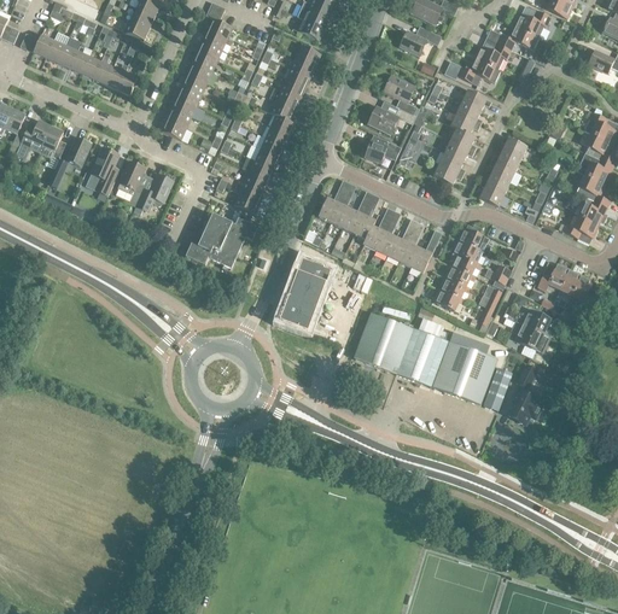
[(140,0),(136,7),(155,16),(161,4),(152,0),(140,0)]
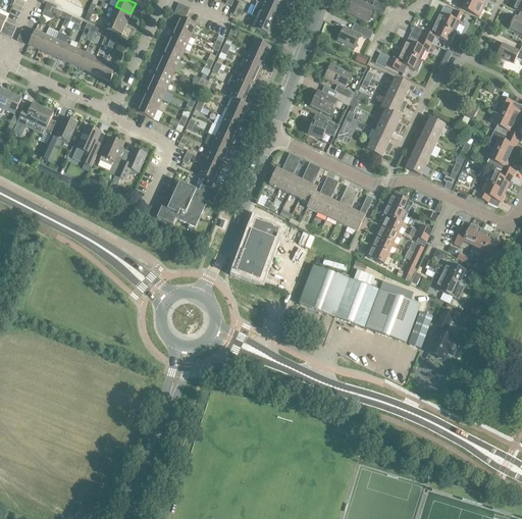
[(237,0),(233,5),(239,8),(242,2),(239,0),(237,0)]
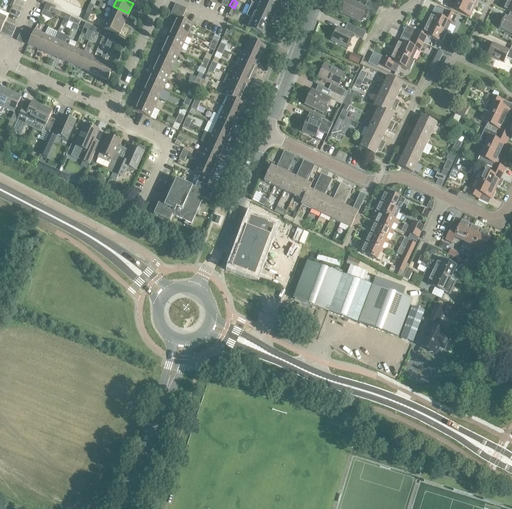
[(253,0),(251,4),(255,6),(273,14),(277,5),(266,0),(257,0),(256,2),(253,0)]
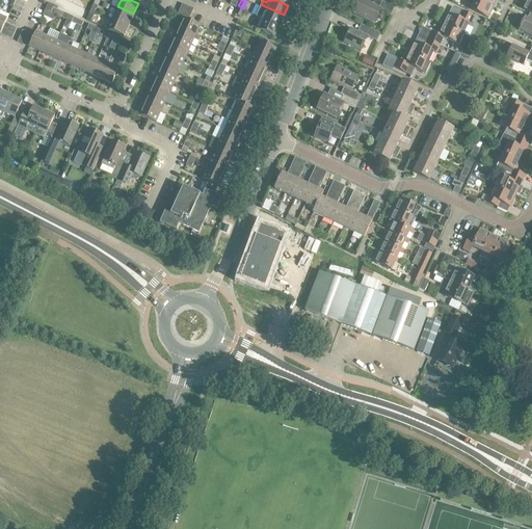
[(382,0),(379,5),(368,0),(360,0),(354,10),(374,20),(380,6),(391,11),(394,5),(384,0),(382,0)]
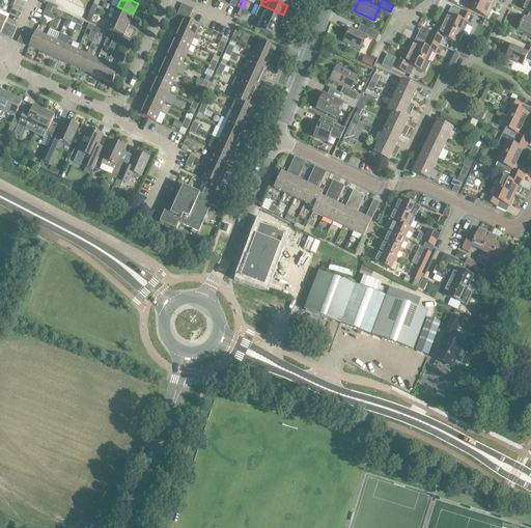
[(473,0),(472,3),(468,1),(466,5),(487,16),(491,8),(490,8),(491,5),(492,4),(482,0),(473,0)]
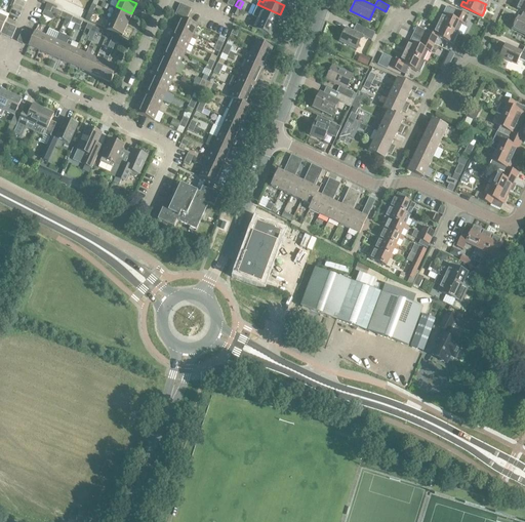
[(517,0),(518,2),(516,6),(524,10),(524,0),(517,0)]
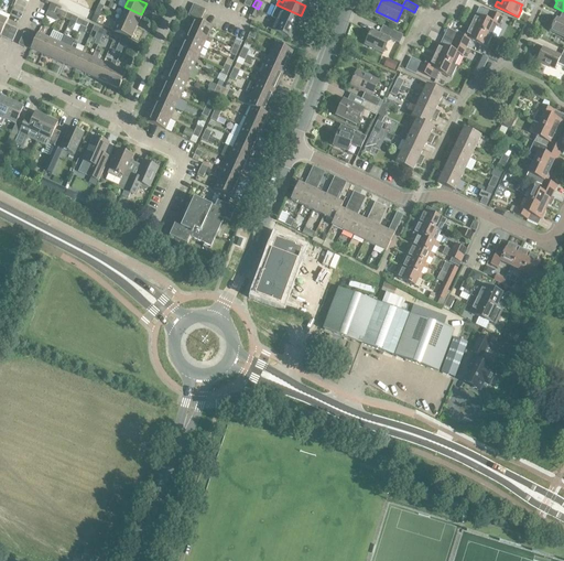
[(193,2),(191,8),(203,13),(205,7),(193,2)]
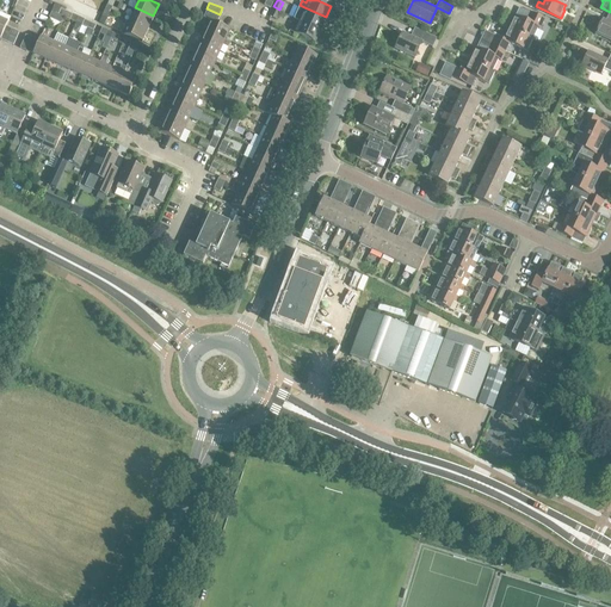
[(300,5),(295,16),(298,18),(320,28),(326,17),(304,7),(300,5)]
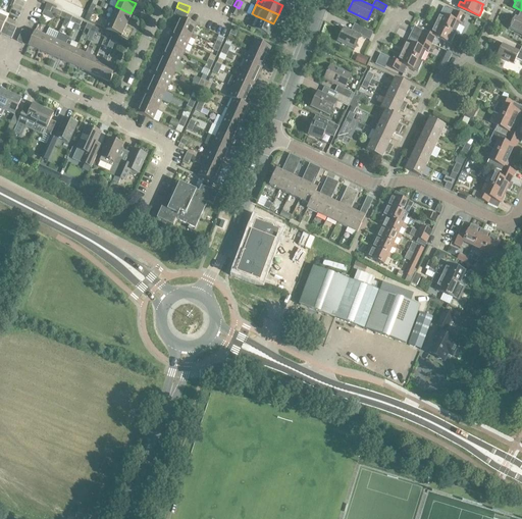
[(239,8),(233,5),(230,12),(236,14),(239,8)]
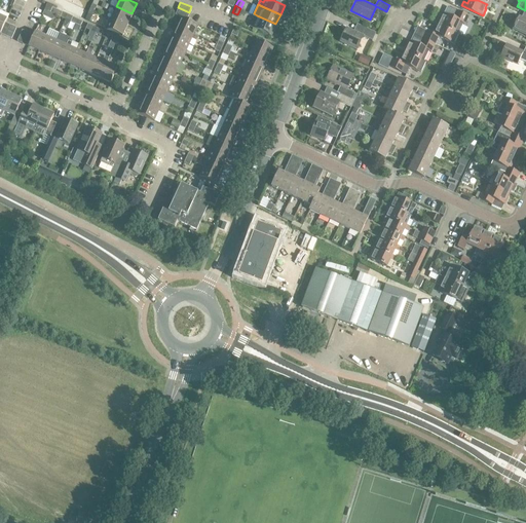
[(132,13),(116,6),(111,16),(127,24),(132,13)]
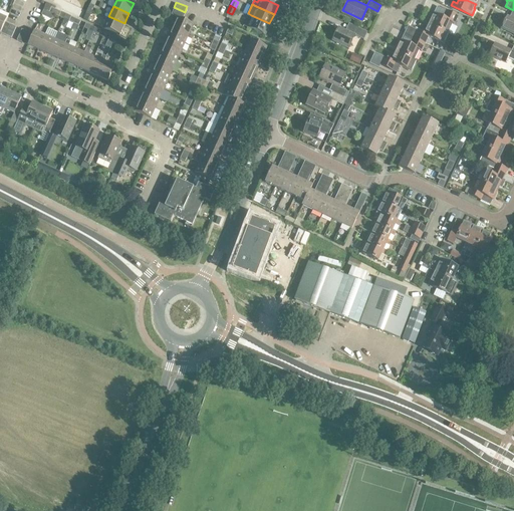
[(0,30),(1,31),(6,20),(7,16),(9,12),(0,7),(0,30)]
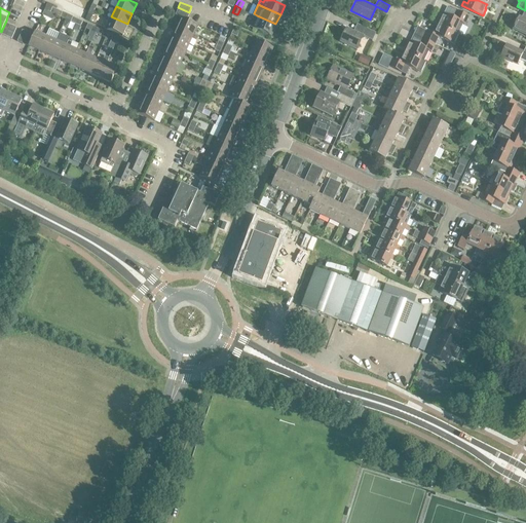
[(189,12),(178,7),(176,12),(181,15),(186,17),(189,12)]
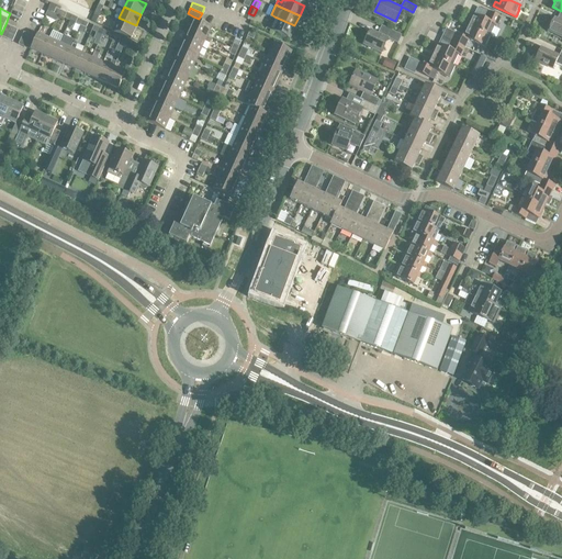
[(469,19),(470,19),(468,23),(491,33),(495,23),(497,23),(501,15),(487,9),(484,17),(472,11),(469,19)]
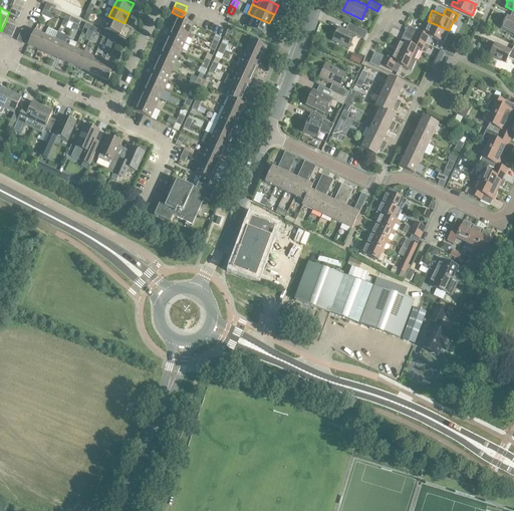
[(63,17),(62,19),(66,20),(67,18),(69,19),(71,14),(65,12),(63,17)]
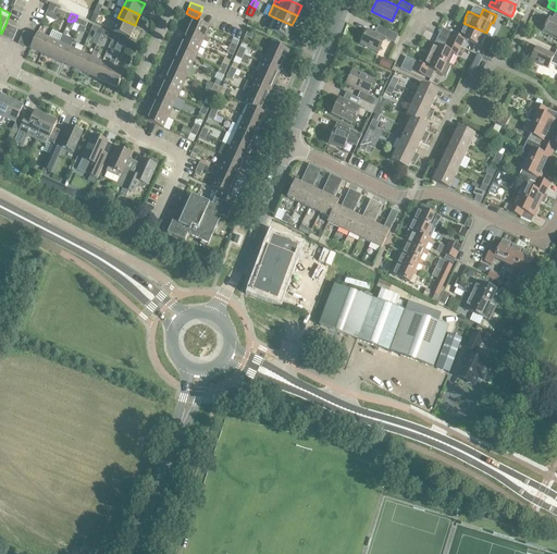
[(556,19),(551,15),(544,28),(556,34),(556,19)]
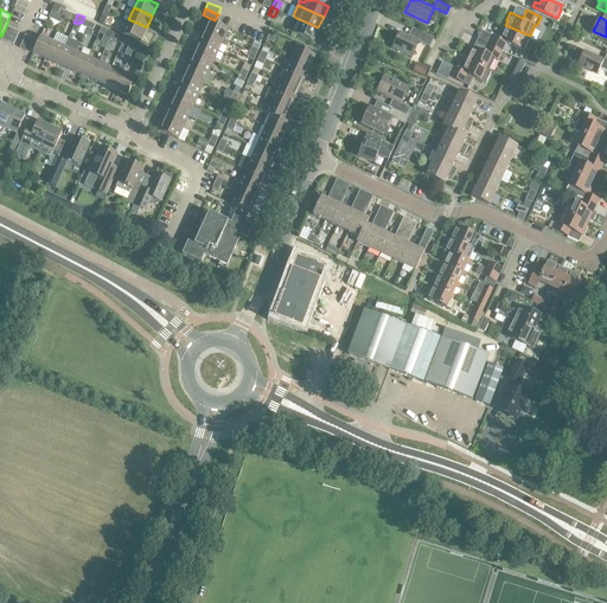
[(215,20),(209,18),(204,29),(223,38),(228,26),(215,20)]
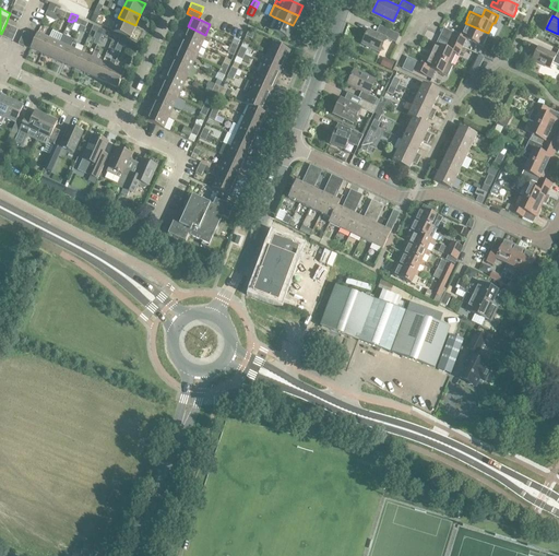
[(273,16),(271,23),(265,21),(263,25),(288,37),(293,25),(273,16)]
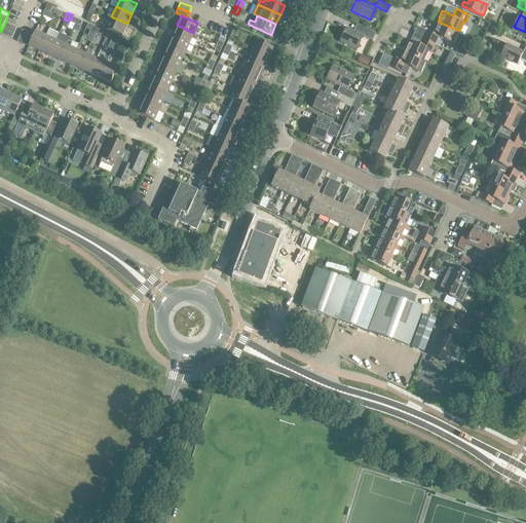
[(127,24),(111,16),(107,27),(122,34),(127,24)]
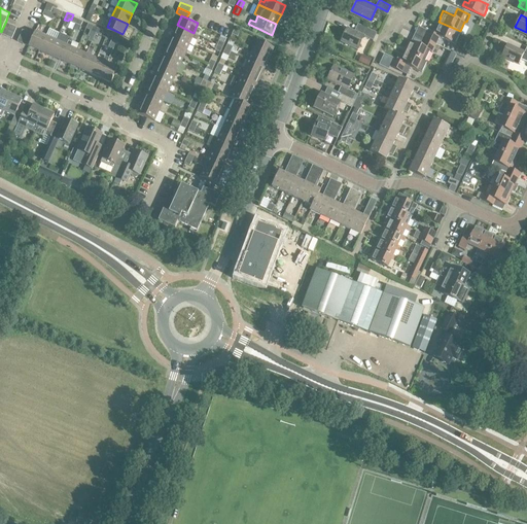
[(6,21),(1,32),(6,34),(11,23),(6,21)]
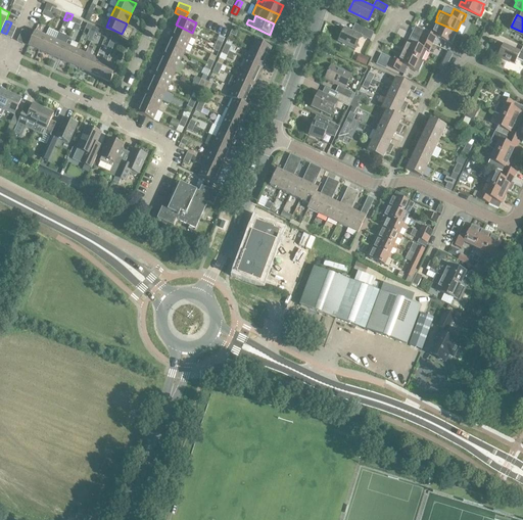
[(425,29),(422,36),(432,41),(436,34),(452,42),(457,31),(435,21),(433,26),(433,25),(429,32),(425,29)]
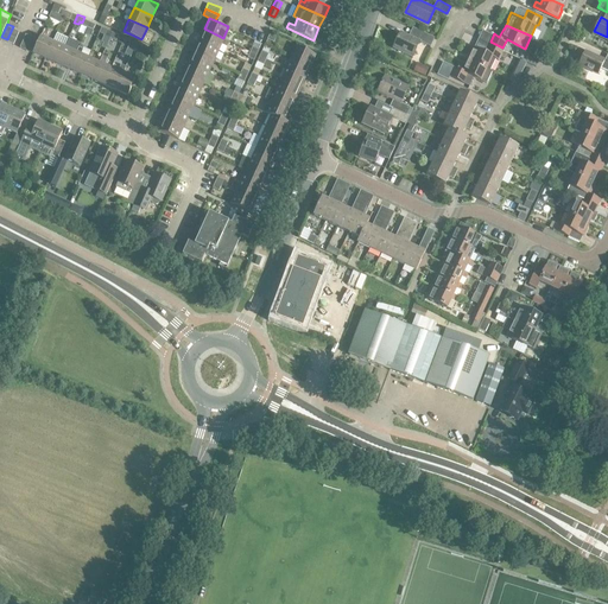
[(19,29),(13,26),(7,39),(13,43),(19,29)]
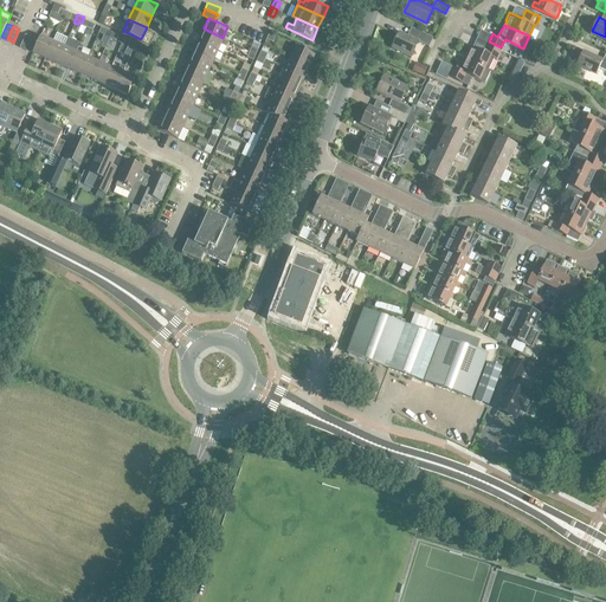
[(204,28),(198,39),(218,49),(220,43),(225,45),(227,40),(223,38),(204,28)]
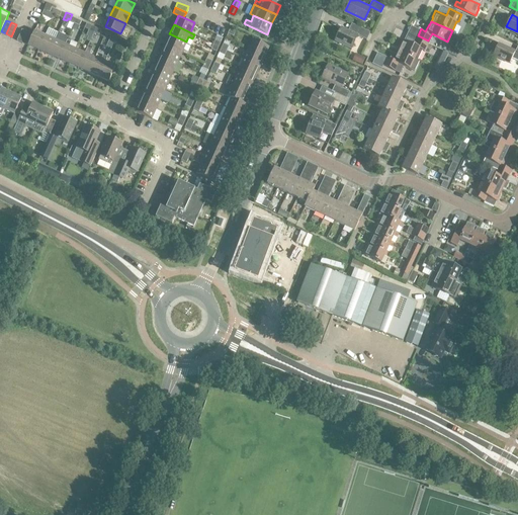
[(353,31),(347,28),(341,25),(335,38),(351,47),(358,33),(367,37),(370,31),(356,24),(353,31)]
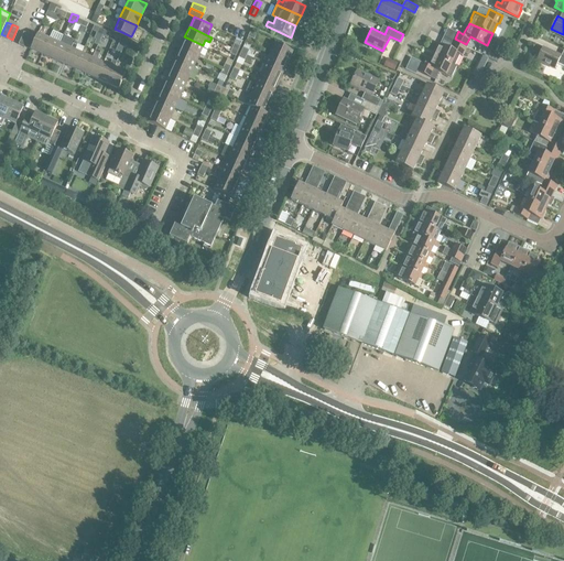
[(24,45),(30,32),(24,30),(19,42),(24,45)]
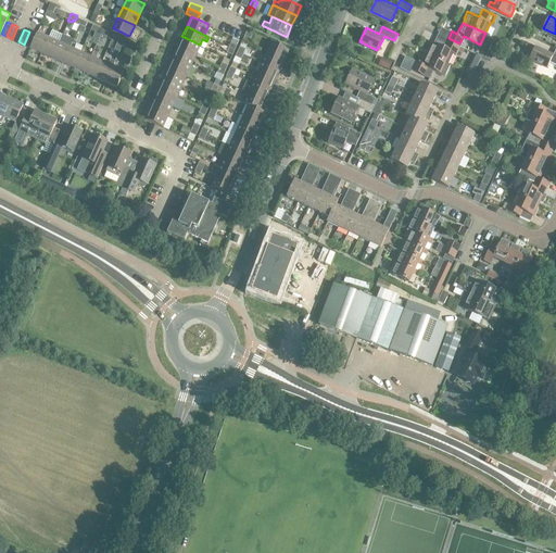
[(29,32),(24,45),(30,47),(36,35),(29,32)]
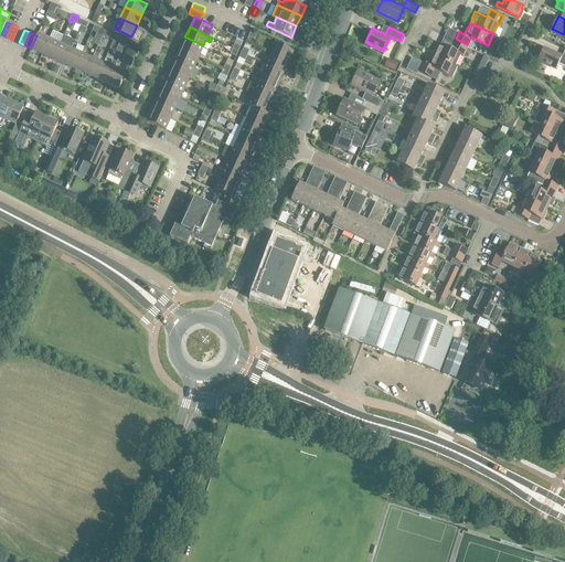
[(36,35),(31,48),(42,52),(49,36),(38,32),(36,35)]
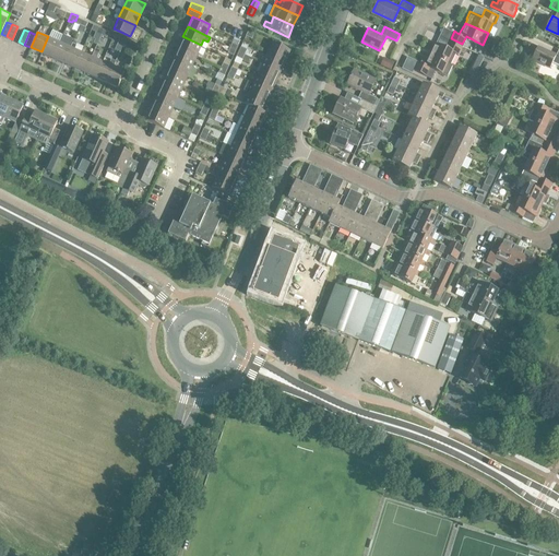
[(48,36),(42,51),(52,57),(59,42),(48,36)]
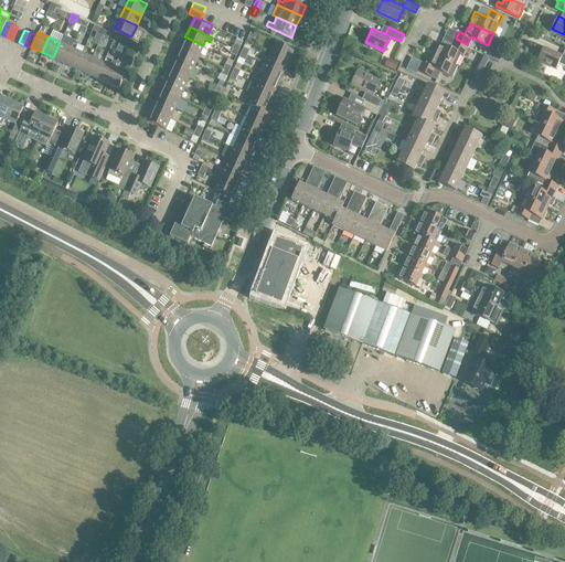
[(184,36),(180,48),(199,55),(203,45),(184,36)]
